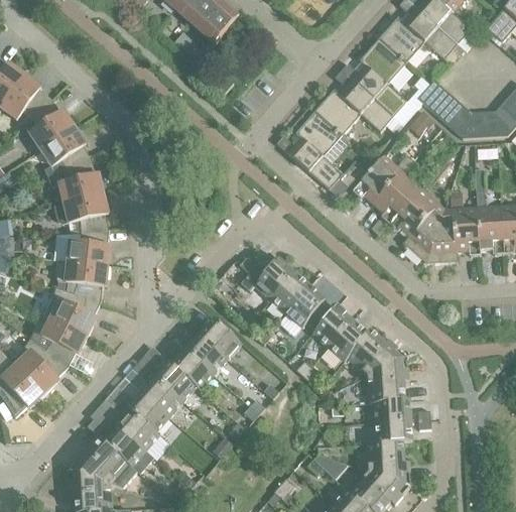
[(127,0),(138,9),(146,0),(127,0)]
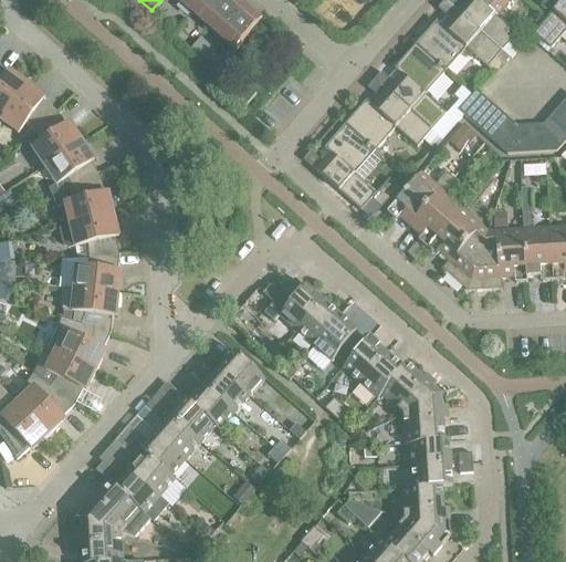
[(180,0),(192,11),(201,0),(180,0)]
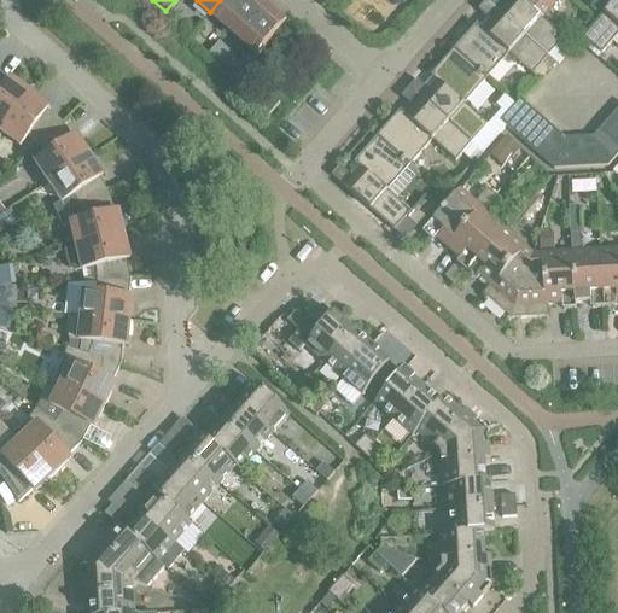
[(220,0),(210,12),(240,39),(269,6),(262,0),(220,0)]
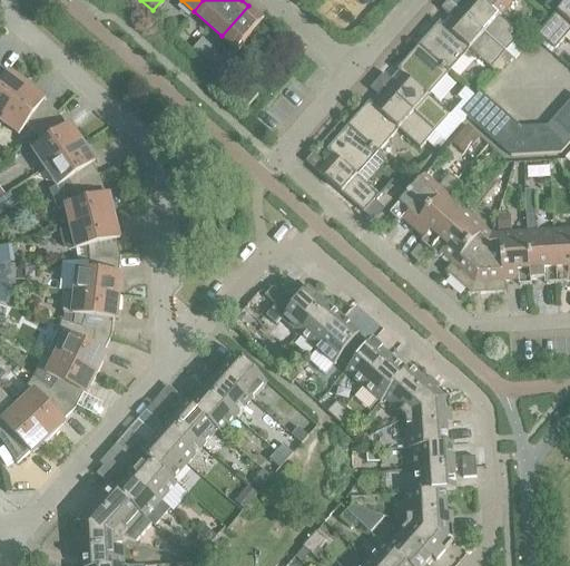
[(440,19),(418,44),(448,70),(469,47),(490,66),(505,49),(450,0),(445,0),(441,6),(453,17),(445,25),(440,19)]
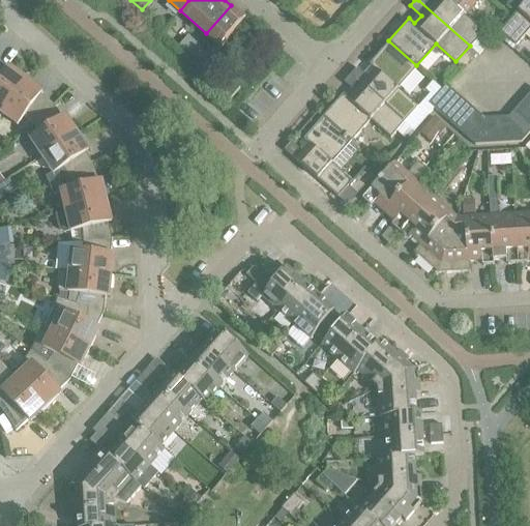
[(418,0),(470,46),(483,30),(464,12),(474,0),(435,0),(434,1),(433,0),(418,0)]
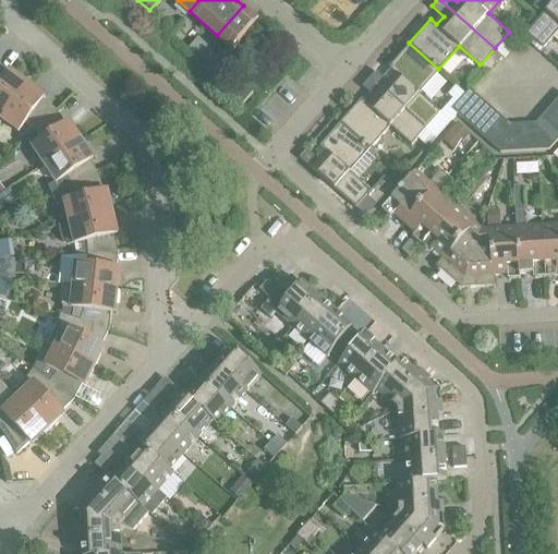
[(557,27),(557,0),(553,0),(525,32),(542,46),(557,27)]
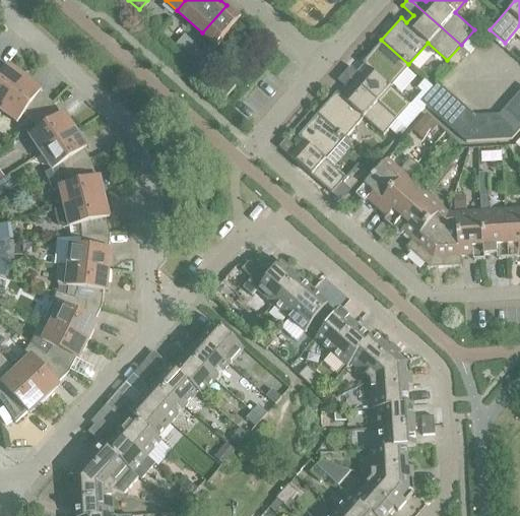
[(226,5),(202,33),(215,45),(240,16),(226,5)]
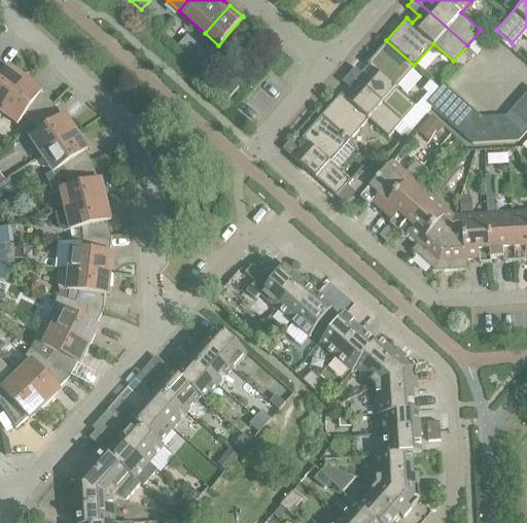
[(184,47),(197,59),(205,49),(192,38),(184,47)]
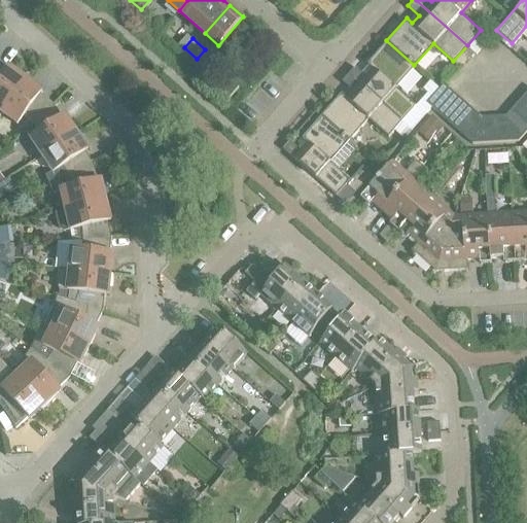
[(354,65),(348,72),(401,119),(415,104),(395,86),(414,65),(386,40),(366,63),(373,68),(365,75),(354,65)]
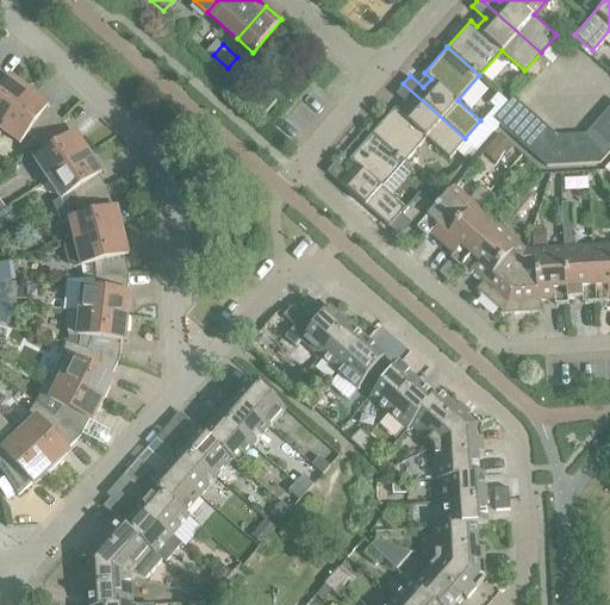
[(0,130),(1,129),(0,128),(29,88),(17,80),(14,83),(0,72),(0,130)]
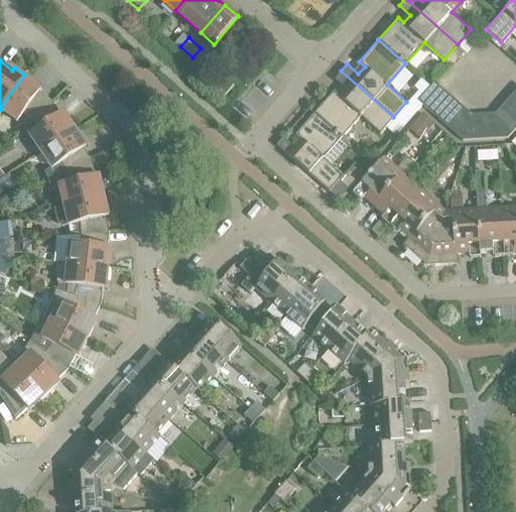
[(334,90),(314,112),(342,136),(360,115),(380,132),(385,126),(393,117),(341,71),(335,78),(346,88),(339,95),(334,90)]
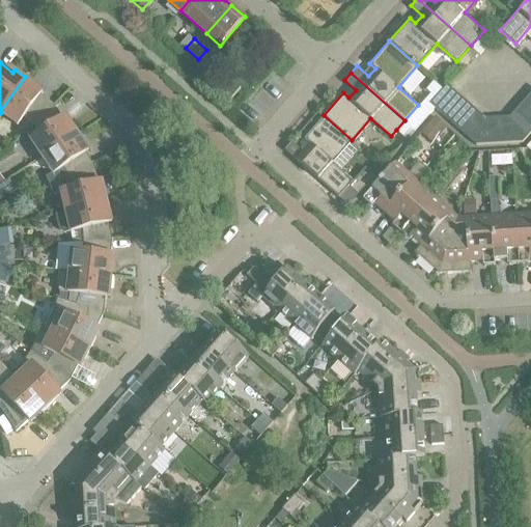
[(24,114),(32,122),(53,103),(33,87),(35,85),(25,77),(0,111),(1,112),(17,123),(24,114)]
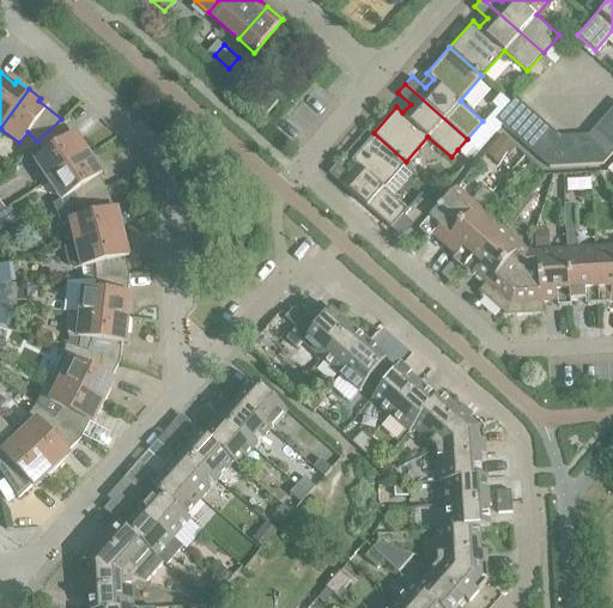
[(483,121),(467,139),(478,149),(501,122),(496,117),(511,101),(501,90),(491,102),(496,107),(483,121)]
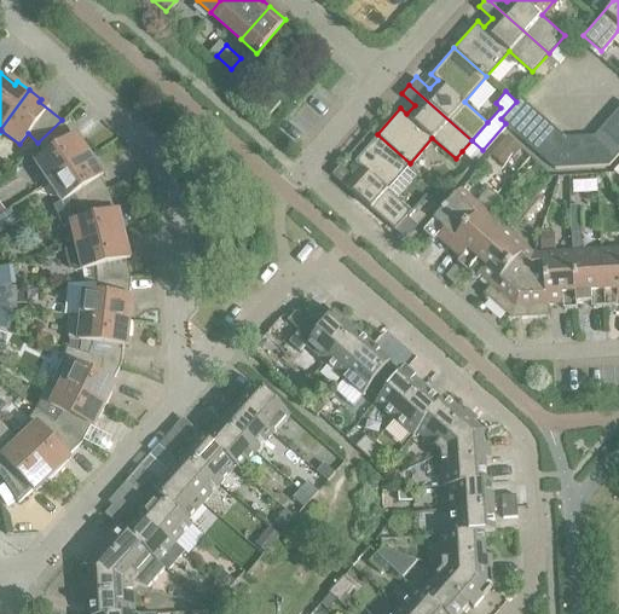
[(505,123),(512,128),(532,105),(521,96),(516,102),(501,119),(505,123)]
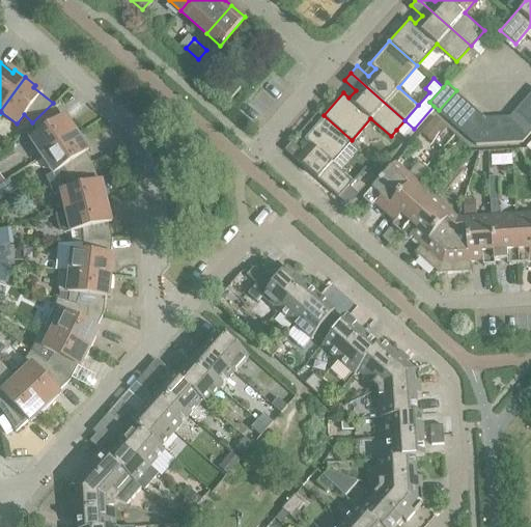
[(439,110),(448,118),(466,99),(456,90),(439,110)]
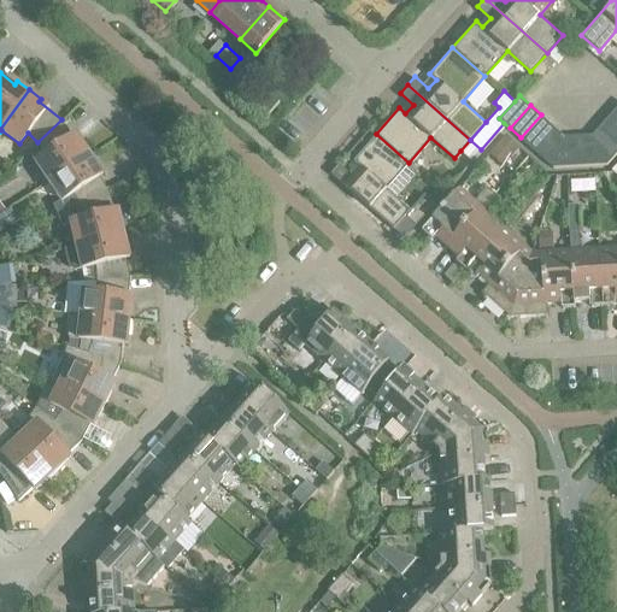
[(616,116),(611,111),(601,122),(616,136),(616,116)]
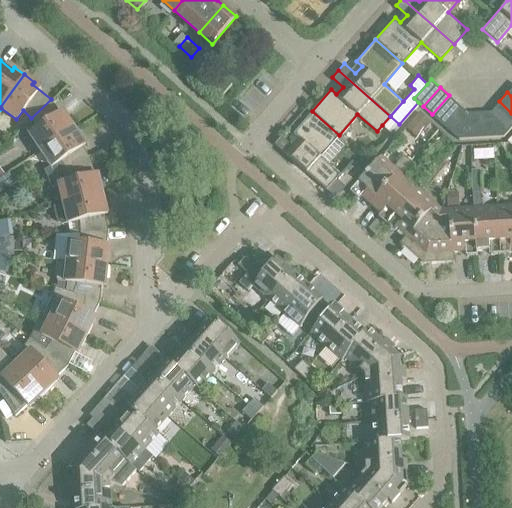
[(432,114),(441,122),(458,103),(449,95),(432,114)]
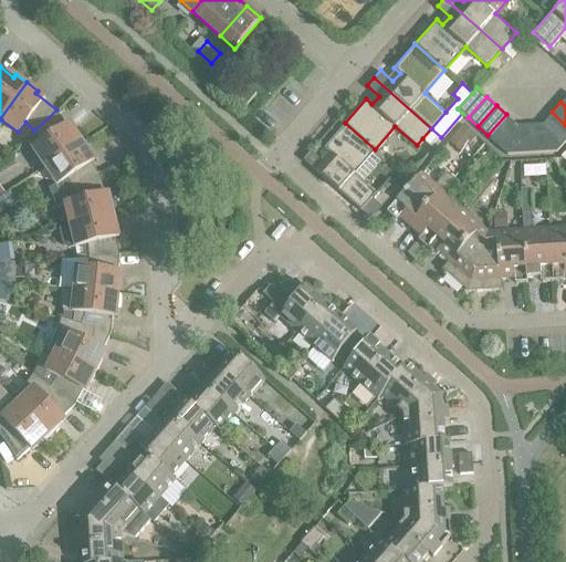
[(32,146),(44,165),(82,141),(74,128),(71,131),(56,110),(34,131),(42,139),(32,146)]
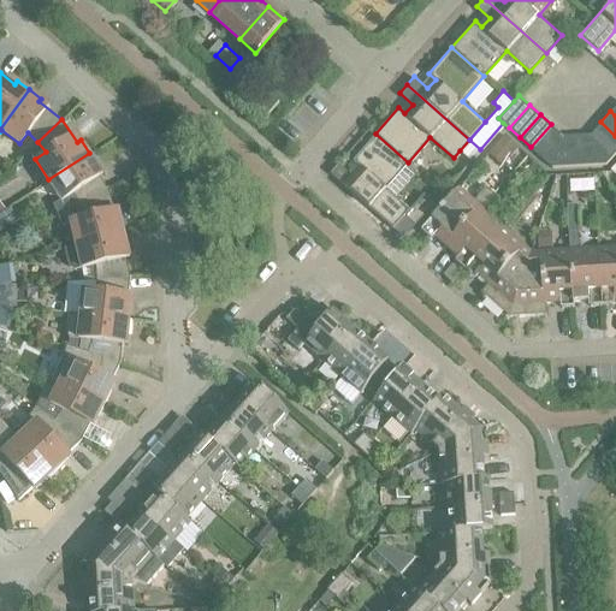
[(615,136),(600,122),(591,132),(605,162),(615,149),(615,136)]
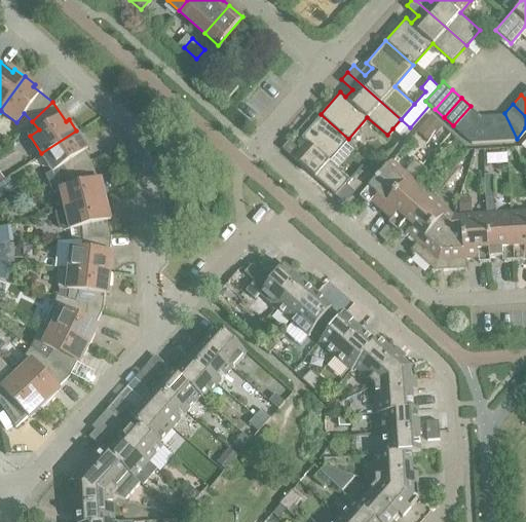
[(453,125),(471,141),(480,114),(471,106),(453,125)]
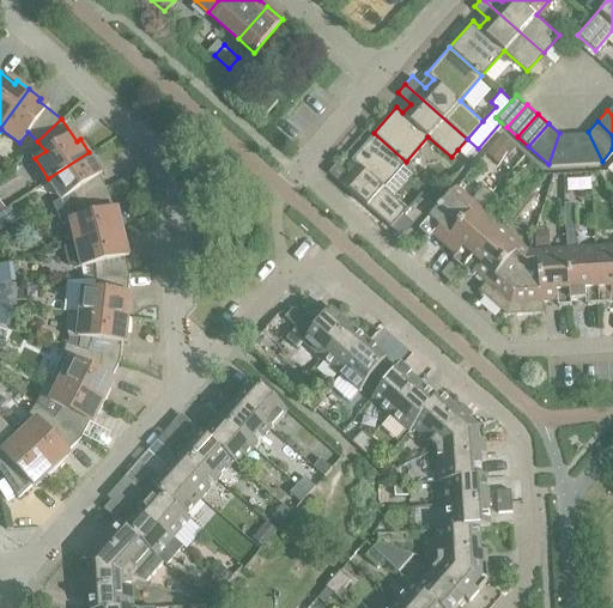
[(502,132),(485,151),(493,158),(510,139),(502,132)]
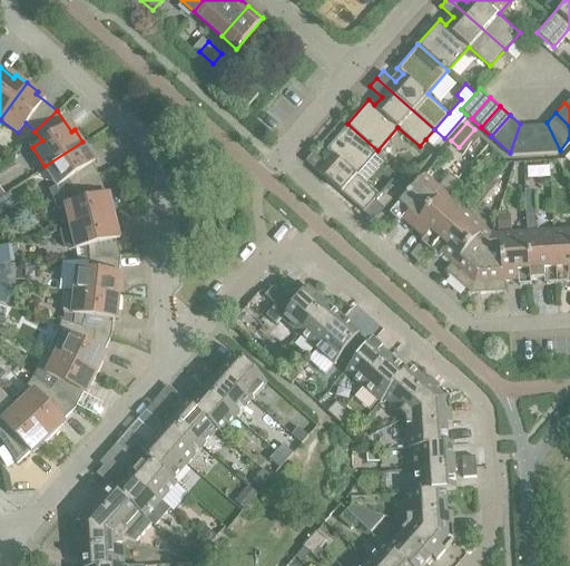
[(547,123),(533,124),(536,152),(560,150),(547,123)]
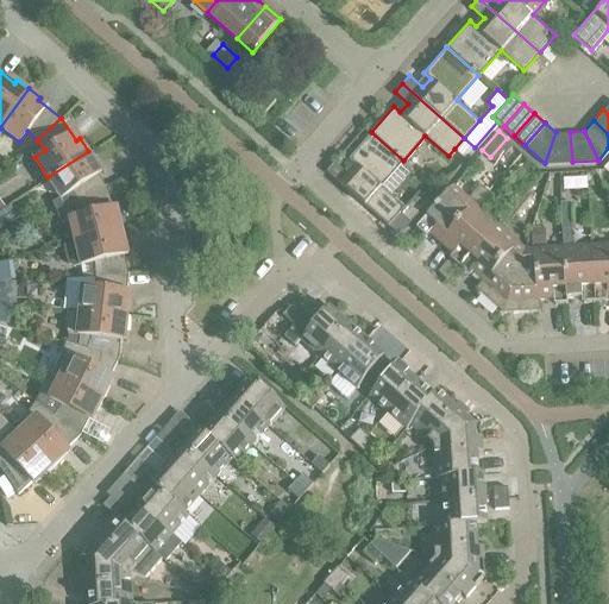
[(403,161),(371,132),(347,157),(355,163),(347,172),(334,161),(326,169),(388,224),(399,212),(409,221),(429,199),(419,189),(405,206),(381,184),(403,161)]
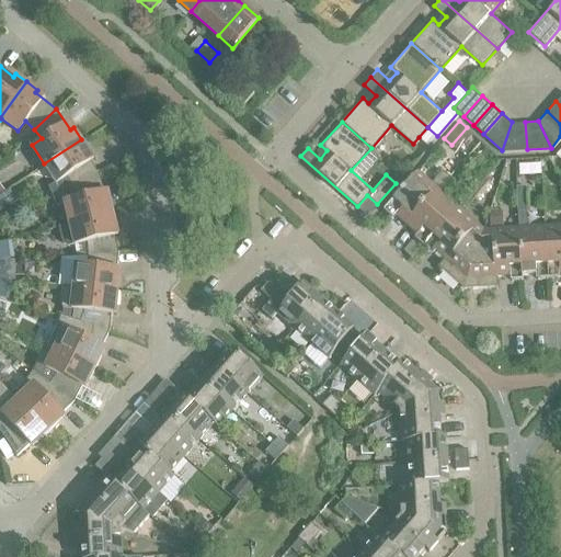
[(512,122),(502,150),(527,149),(525,122),(512,122)]
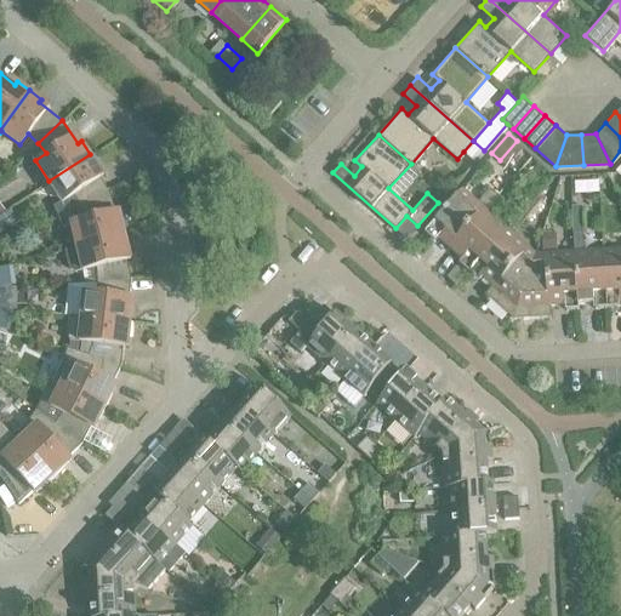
[(473,141),(463,152),(474,161),(484,150),(473,141)]
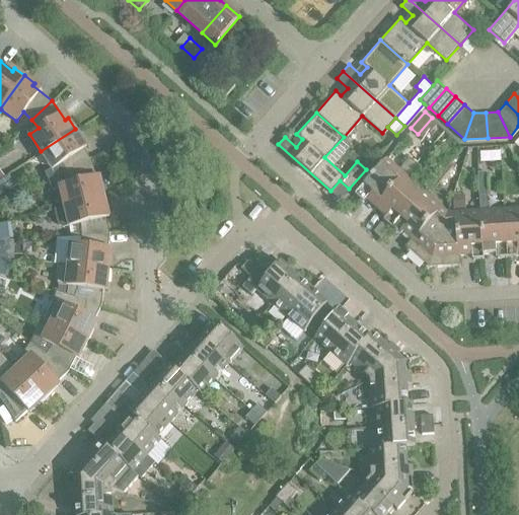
[(46,172),(50,178),(92,161),(79,141),(82,139),(75,129),(41,151),(52,168),(46,172)]
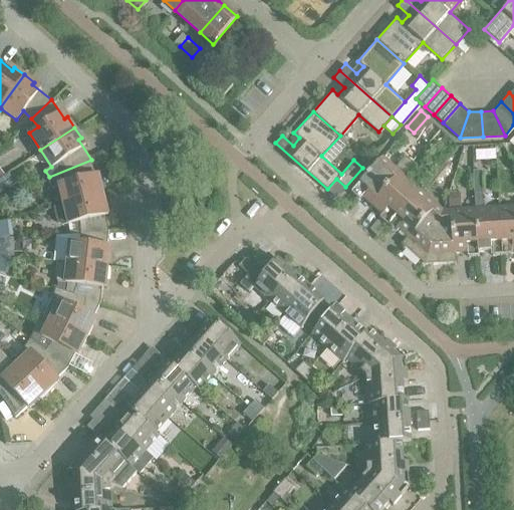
[(362,195),(372,204),(412,160),(405,154),(395,166),(381,155),(350,191),(359,199),(362,195)]
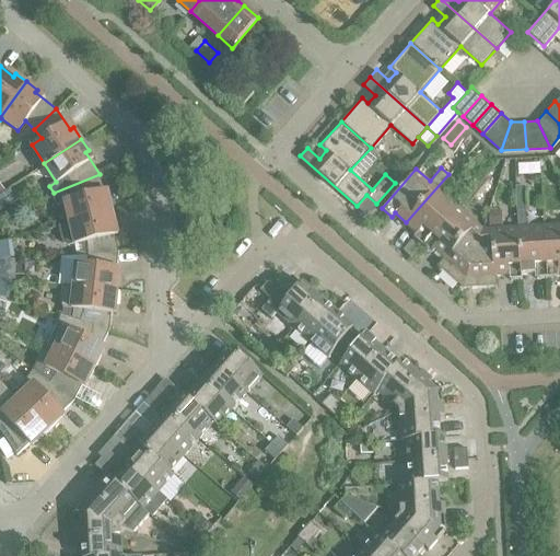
[(63,200),(69,221),(112,211),(109,197),(105,198),(100,174),(54,193),(56,201),(63,200)]
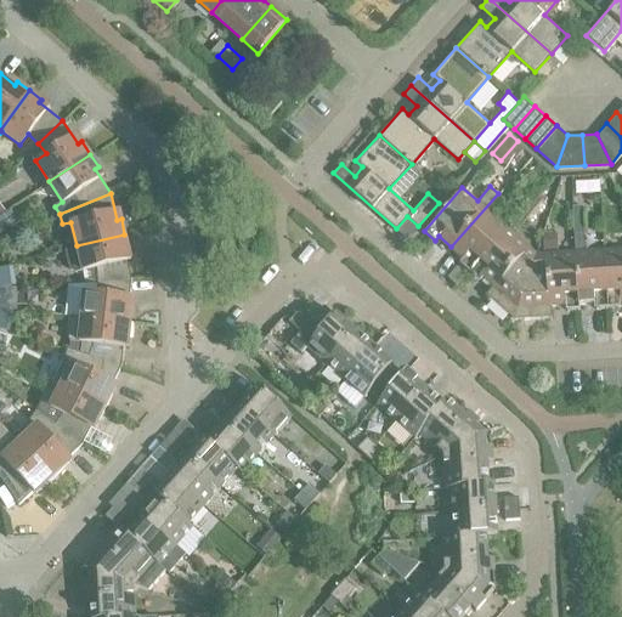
[(461,262),(468,270),(507,227),(492,214),(505,199),(498,193),(451,247),(464,258),(461,262)]
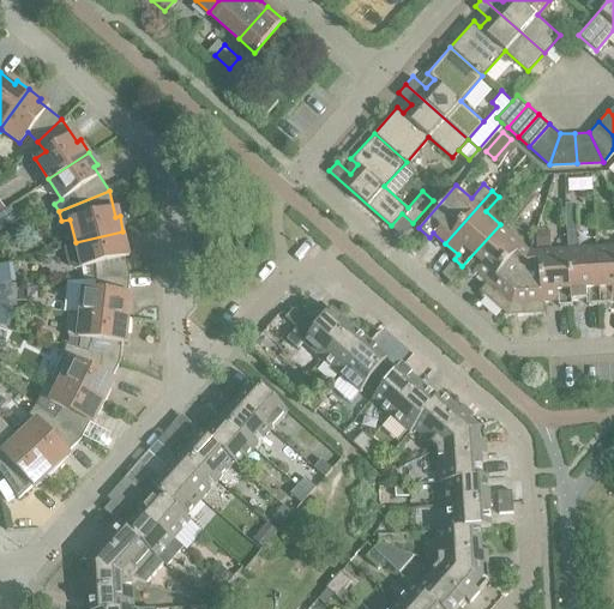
[(528,191),(511,209),(521,218),(537,200),(528,191)]
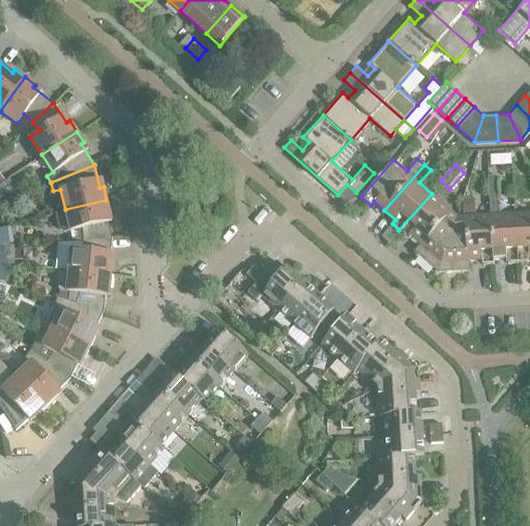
[(496,174),(488,174),(489,197),(497,197),(496,174)]
